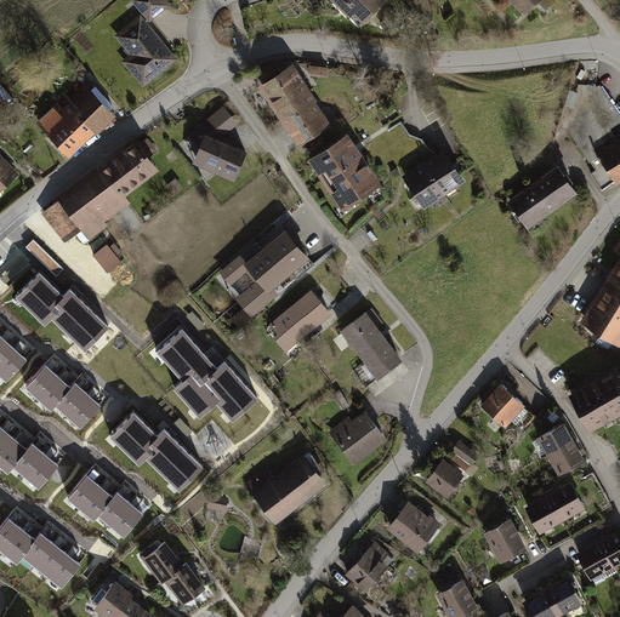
[(161,0),(130,0),(129,1),(147,26),(169,9),(161,0)]
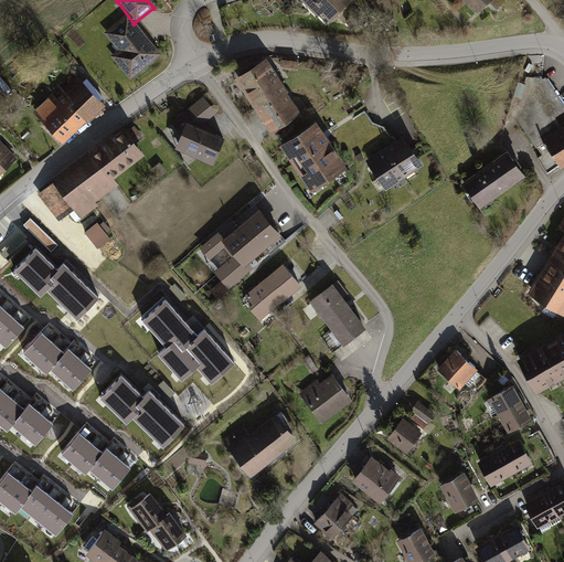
[(348,0),(298,0),(317,19),(320,14),(329,23),(350,2),(348,0)]
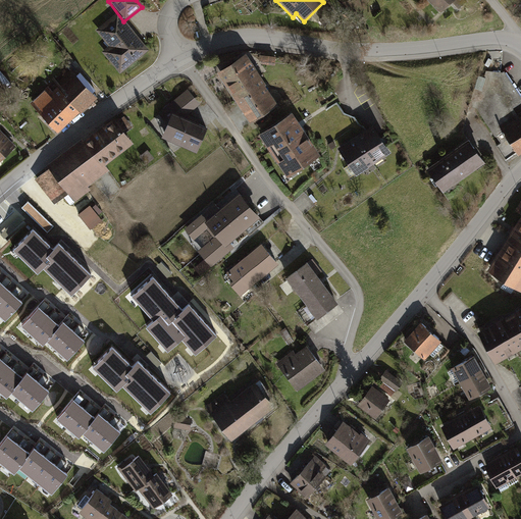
[(428,0),(441,12),(453,0),(428,0)]
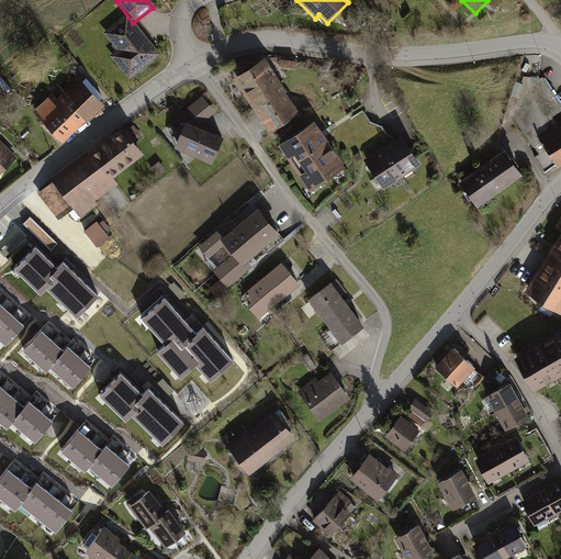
[(160,55),(126,14),(101,34),(116,53),(109,58),(128,81),(160,55)]
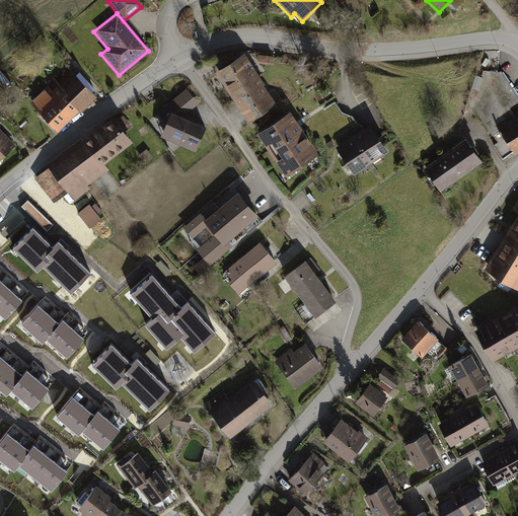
[(215,73),(230,96),(259,78),(243,54),(215,73)]
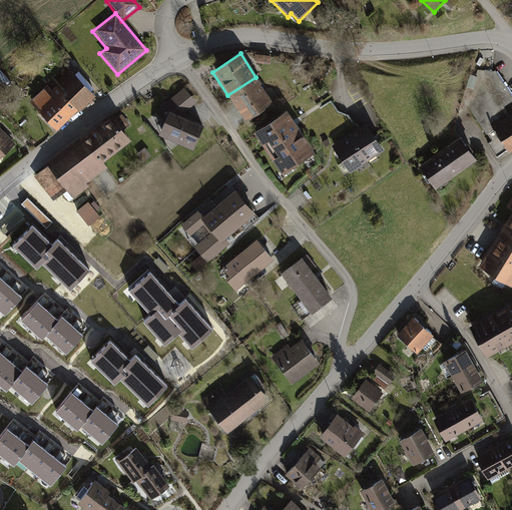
[(97,97),(71,69),(53,84),(56,87),(51,92),(47,87),(28,104),(57,131),(97,97)]
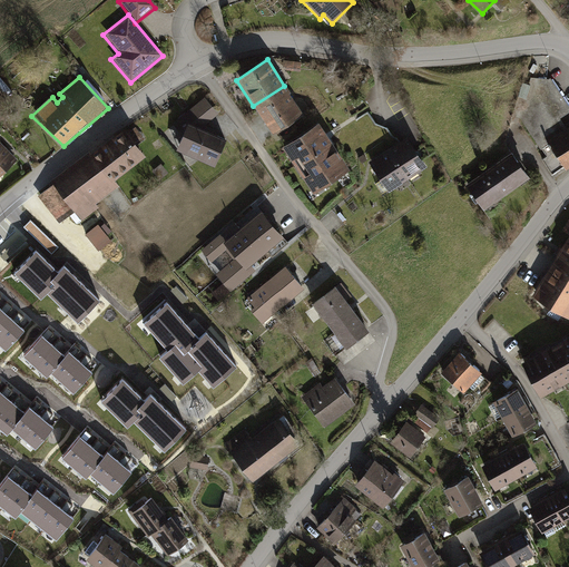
[(519,120),(540,149),(550,142),(568,128),(560,118),(568,114),(568,105),(552,81),(531,79),(525,100),(518,99),(512,119),(519,120)]
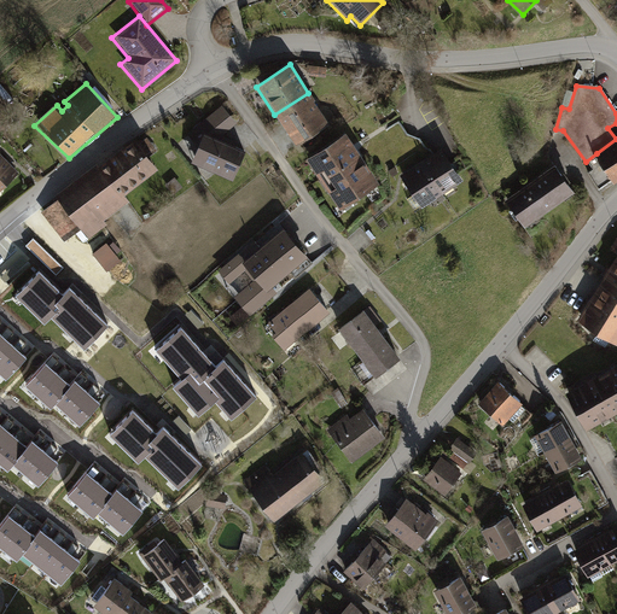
[(330,124),(308,93),(274,115),(296,146),(330,124)]
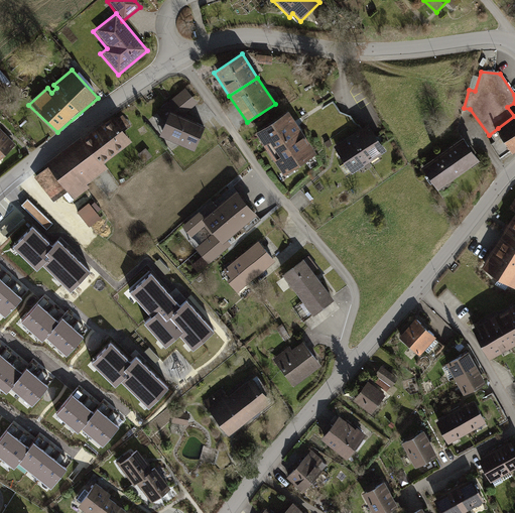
[(160,137),(195,152),(207,126),(198,122),(199,120),(185,115),(198,105),(185,90),(157,114),(164,125),(160,137)]
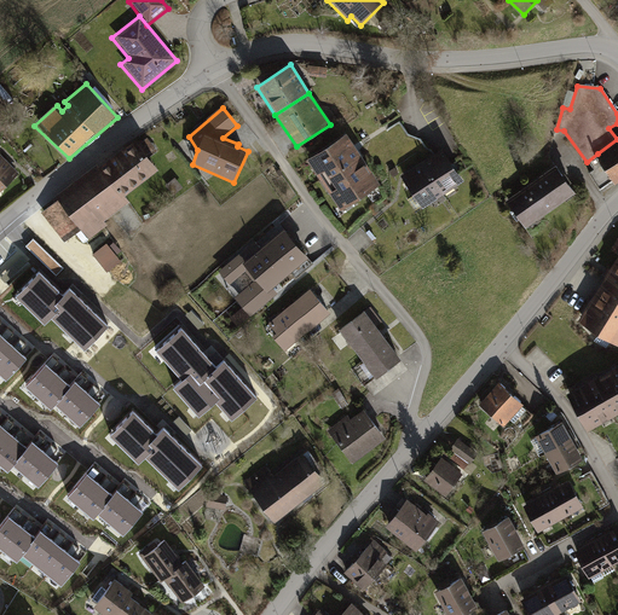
[(346,133),(305,160),(338,209),(379,184),(346,133)]
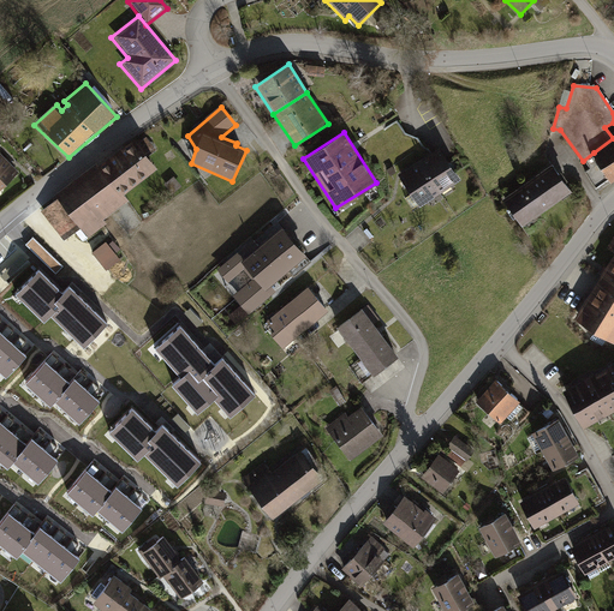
[(613,138),(594,153),(609,179),(613,184),(613,138)]
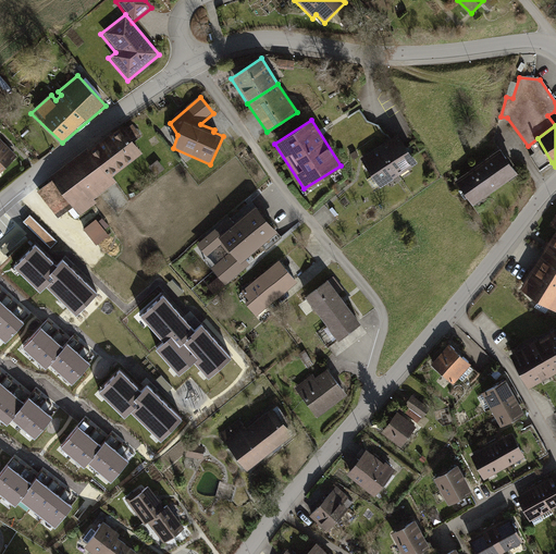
[(126,131),(123,127),(51,179),(81,219),(98,206),(94,199),(116,183),(112,176),(145,154),(135,139),(140,135),(133,126),(126,131)]
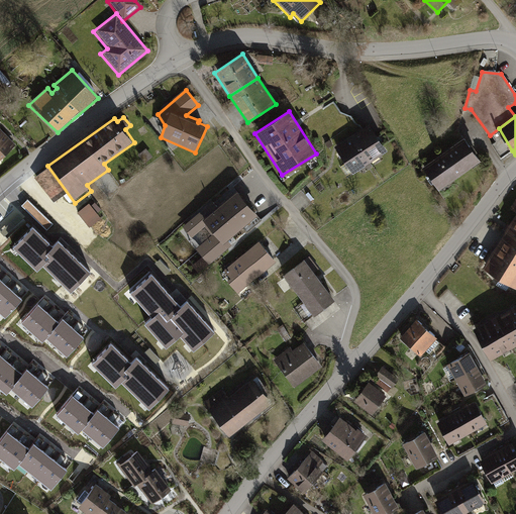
[(369,124),(349,137),(369,165),(387,153),(369,124)]
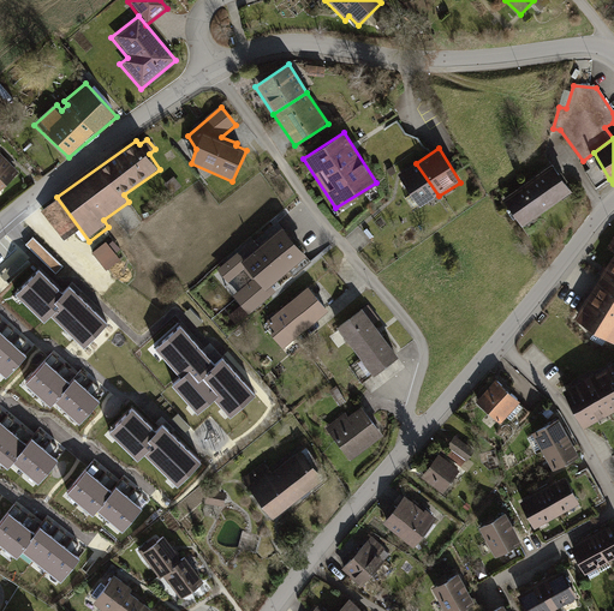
[(0,193),(21,174),(0,153),(0,193)]
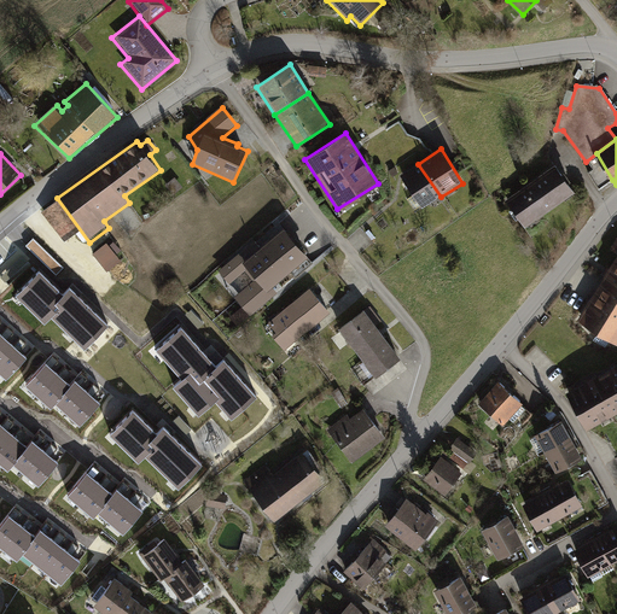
[(597,153),(586,162),(592,171),(587,174),(599,191),(612,180),(597,153)]
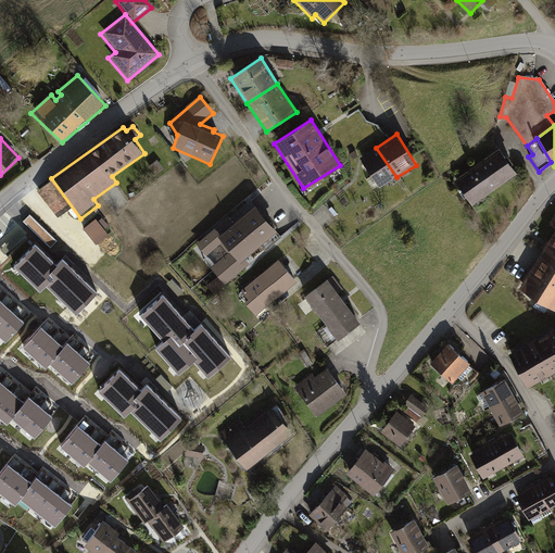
[(379,189),(396,177),(376,148),(358,160),(379,189)]
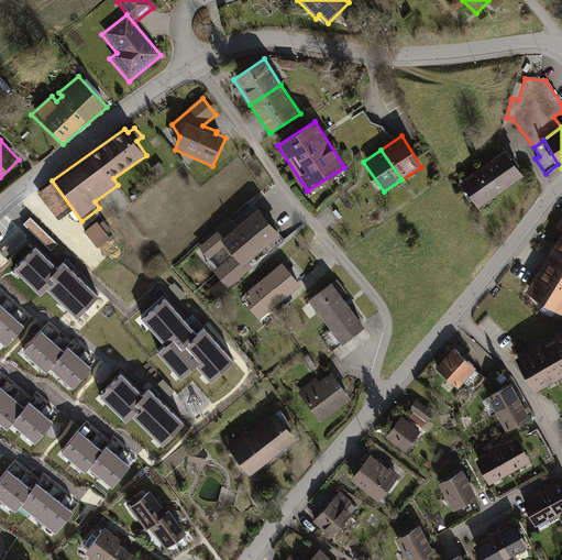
[(506,150),(460,183),(478,207),(524,174),(506,150)]
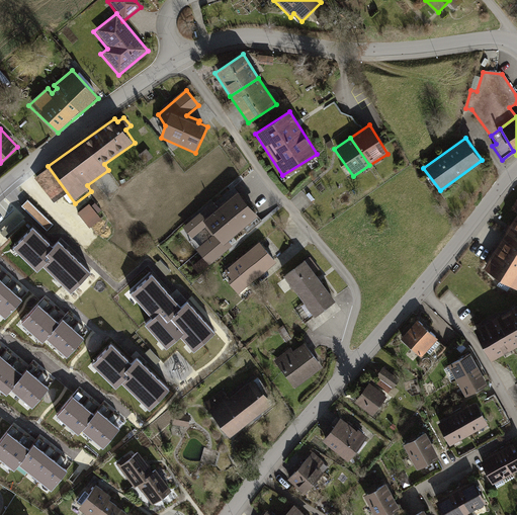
[(228,241),(257,217),(236,191),(217,207),(201,221),(207,227),(214,236),(223,245),(228,241)]
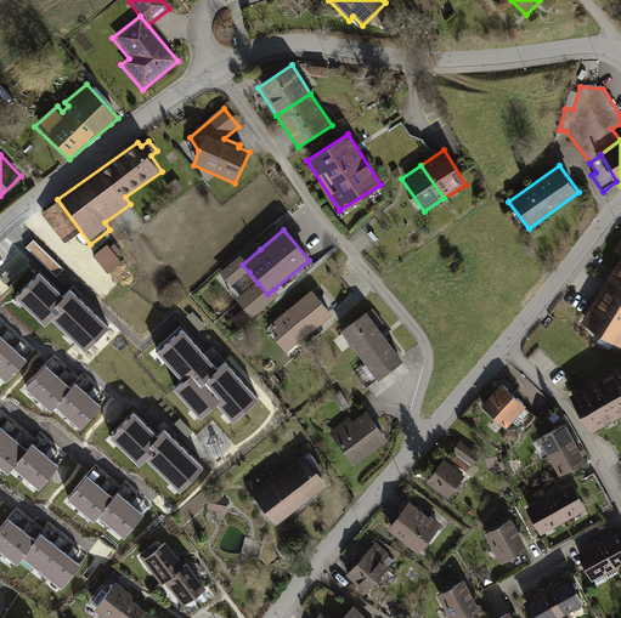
[(620,238),(613,251),(620,255),(620,259),(580,322),(617,346),(620,341),(620,238)]
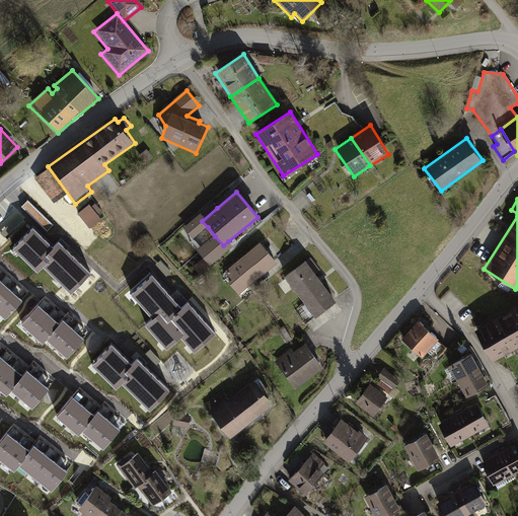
[(202,221),(217,208),(212,203),(181,228),(192,240),(208,227),(202,221)]
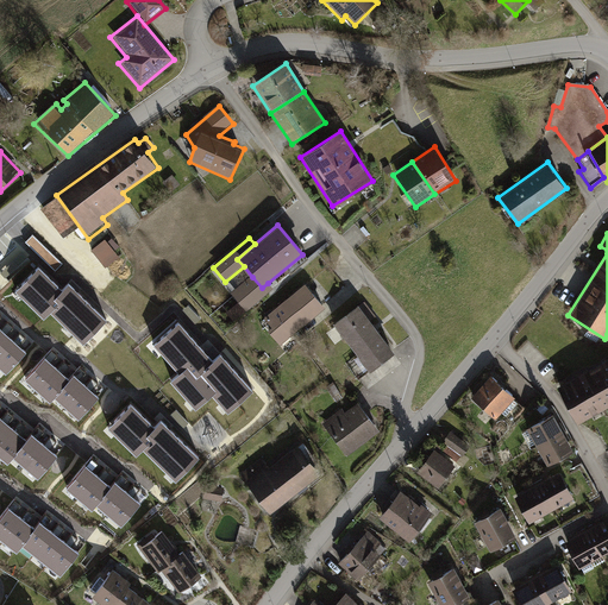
[(27,246),(57,275),(63,268),(35,239),(27,246)]
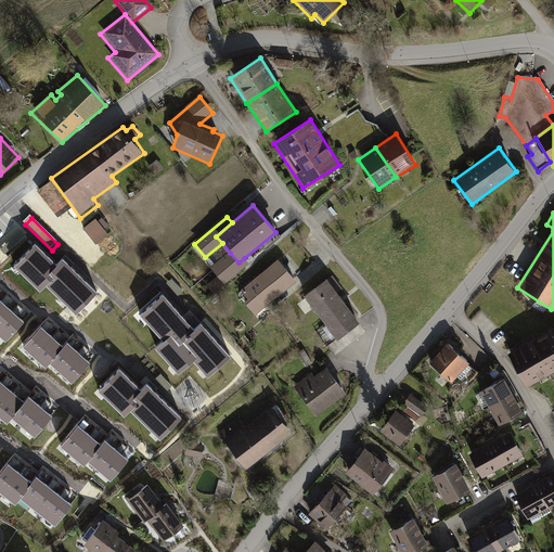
[(108,236),(97,219),(84,229),(95,246),(108,236)]
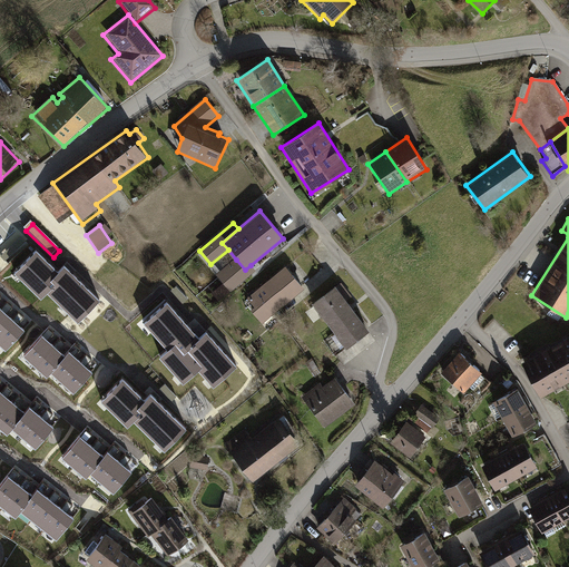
[(38,254),(19,274),(45,300),(50,293),(81,323),(102,301),(67,267),(60,275),(38,254)]
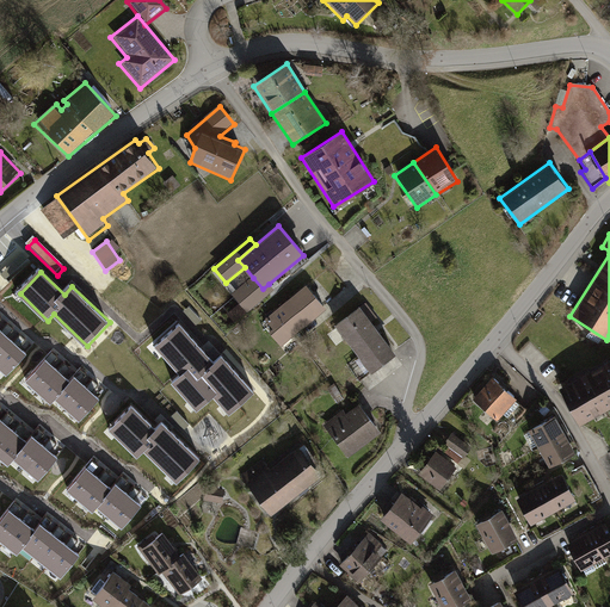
[(263,289),(253,278),(232,296),(246,314),(273,290),(269,284),(263,289)]
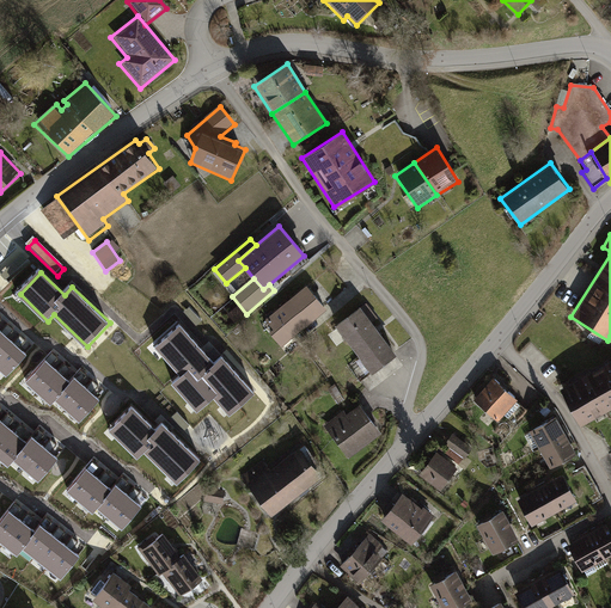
[(306,287),(266,321),(274,331),(269,335),(281,349),(327,309),(306,287)]
